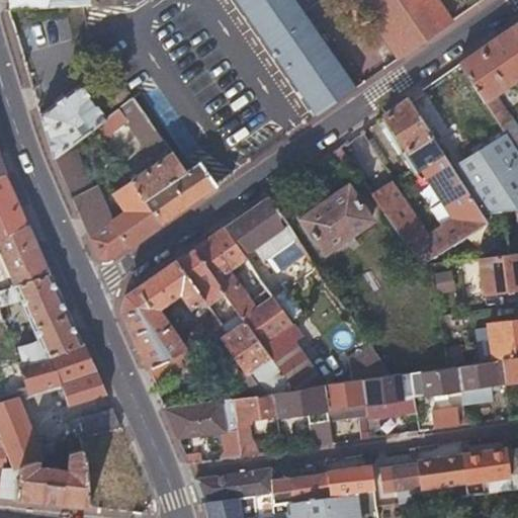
[(359,0),(399,57),(426,38),(453,19),(439,0),(359,0)]
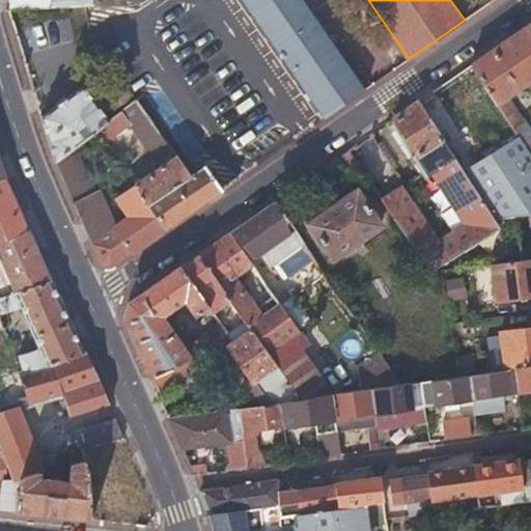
[(496,104),(519,138),(530,157),(530,131),(525,121),(523,121),(507,96),(530,80),(530,22),(501,44),(470,64),(496,104)]
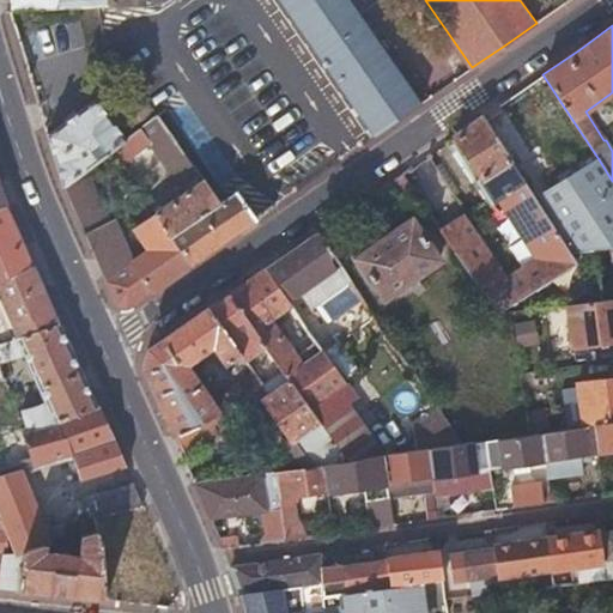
[(97,99),(49,135),(64,183),(110,150),(126,138),(97,99)]
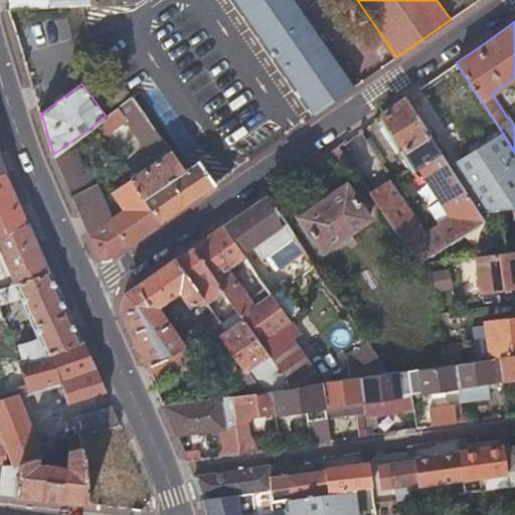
[(165,143),(149,119),(133,96),(106,116),(93,126),(99,132),(105,138),(100,131),(104,127),(108,132),(126,120),(143,144),(139,147),(145,156),(165,143)]
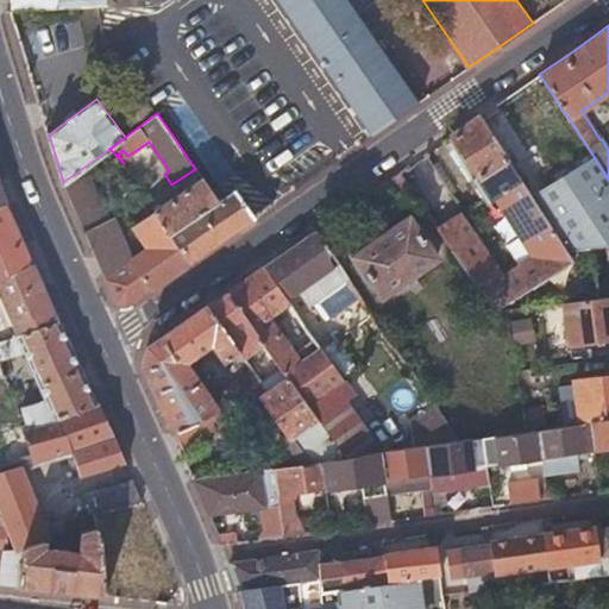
[(495,312),(504,309),(560,302),(597,299),(565,249),(532,198),(508,162),(478,115),(452,135),(478,175),(472,179),(488,202),(490,201),(494,207),(498,203),(532,256),(501,275),(460,213),(438,227),(495,312)]
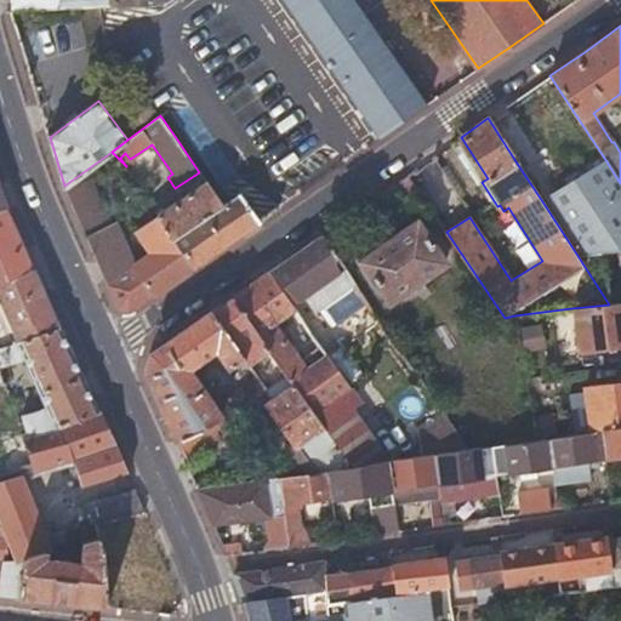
[(112,152),(64,186),(73,204),(86,234),(114,223),(102,195),(117,186),(137,216),(153,208),(126,166),(119,159),(112,152)]
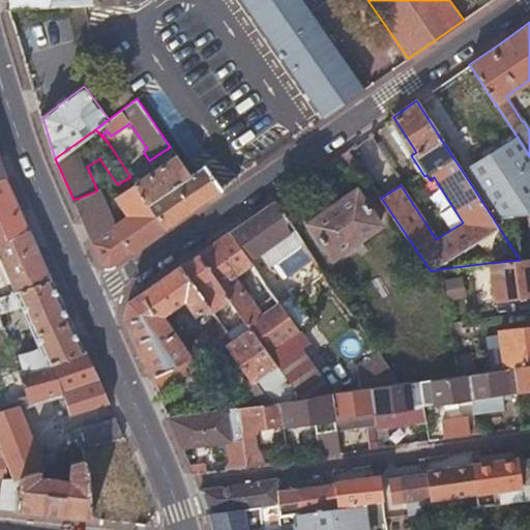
[(463,172),(492,216),(529,211),(529,156),(518,138),(463,172)]
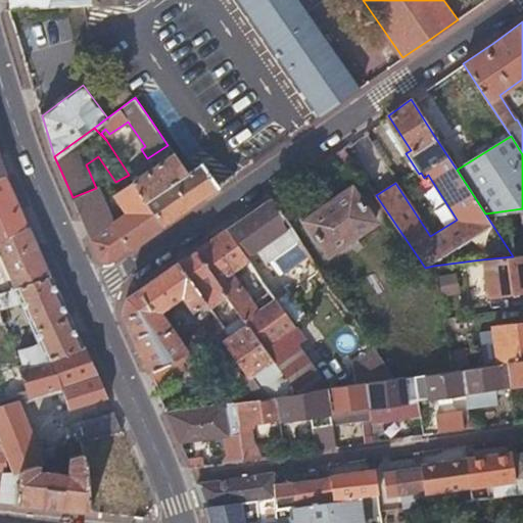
[(133,181),(163,224),(185,209),(203,196),(187,172),(174,153),(133,181)]
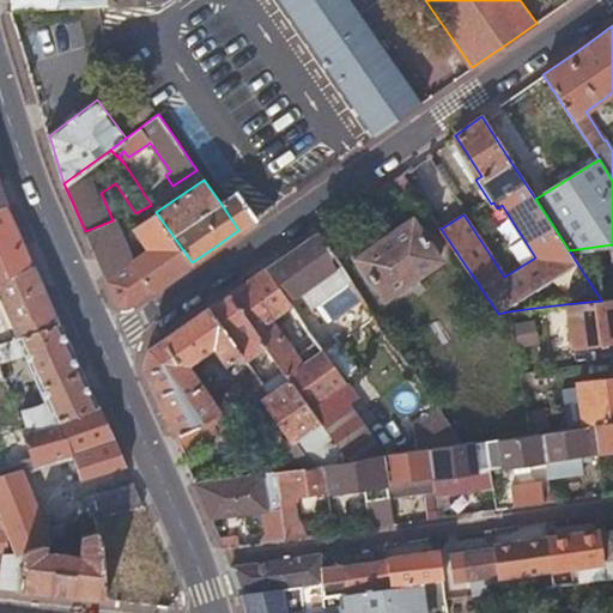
[(236,190),(219,201),(238,230),(256,218),(236,190)]
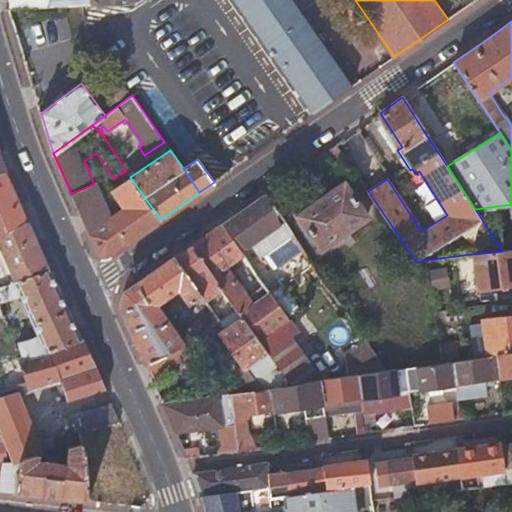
[(5,170),(0,170),(0,233),(28,221),(15,193),(5,170)]
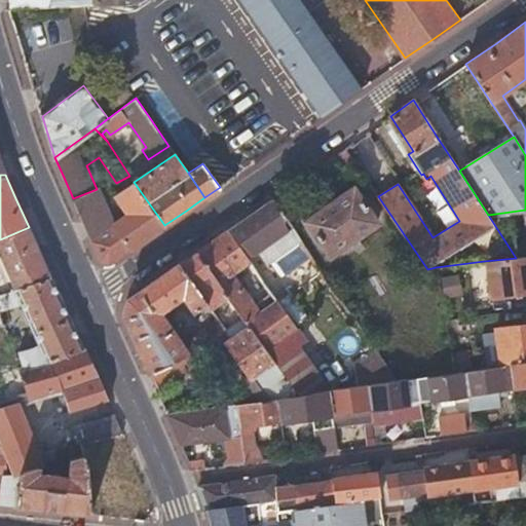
[(144,240),(164,225),(134,182),(117,193),(122,203),(122,204),(128,214),(114,224),(94,237),(92,234),(88,235),(94,247),(101,262),(109,264),(144,240)]
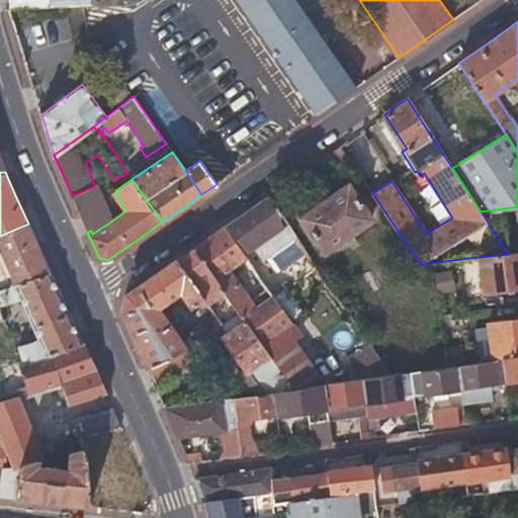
[(72,195),(81,216),(100,208),(103,201),(95,186),(72,195)]
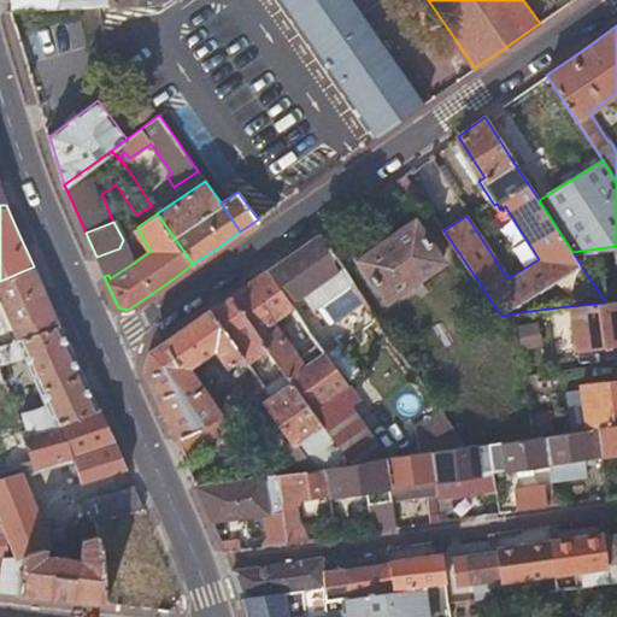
[(359,260),(387,299),(441,262),(415,222),(387,241),(359,260)]
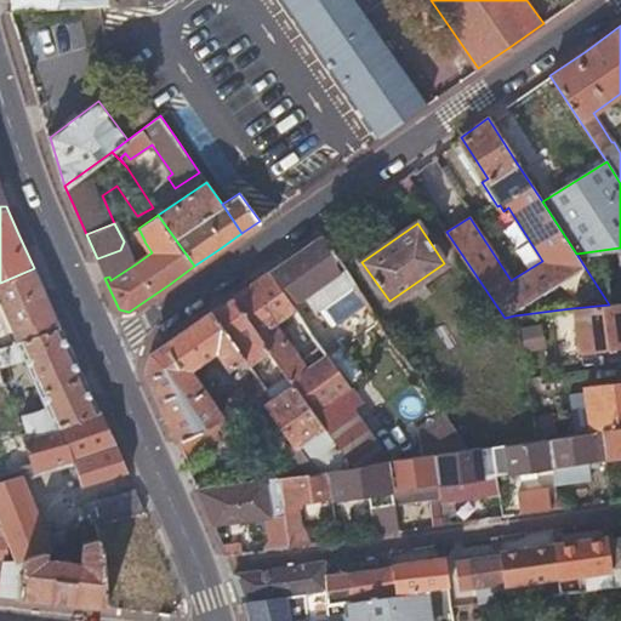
[(320,235),(336,257),(352,248),(336,224),(320,235)]
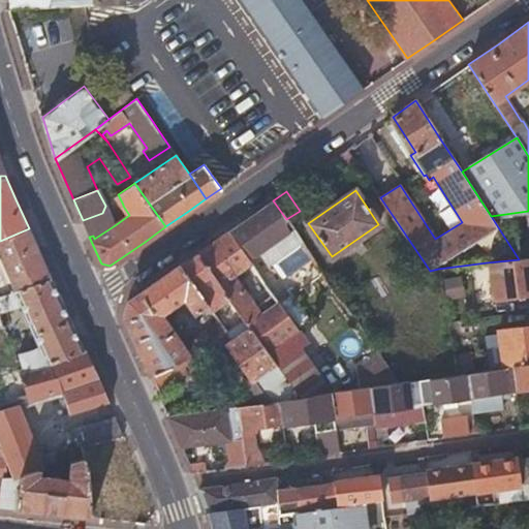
[(305,253),(308,251),(286,219),(273,200),(255,213),(229,231),(248,258),(262,250),(272,262),(298,245),(305,253)]
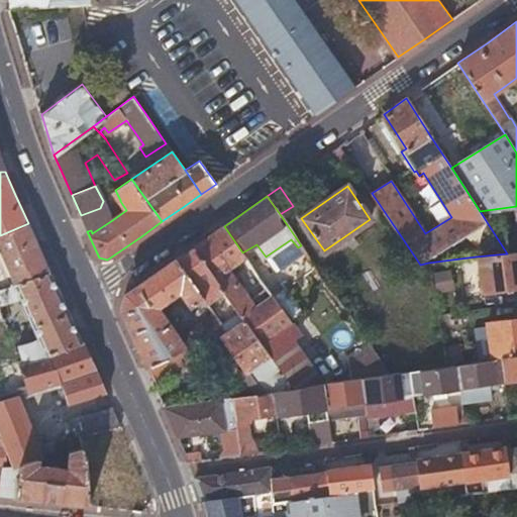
[(81,215),(87,231),(91,230),(92,233),(112,220),(103,201),(100,208),(81,215)]
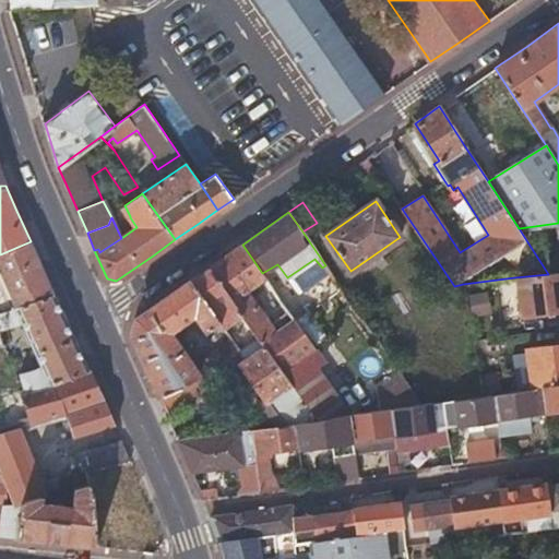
[(43,269),(31,241),(0,254),(0,310),(14,307),(16,306),(54,294),(43,269)]
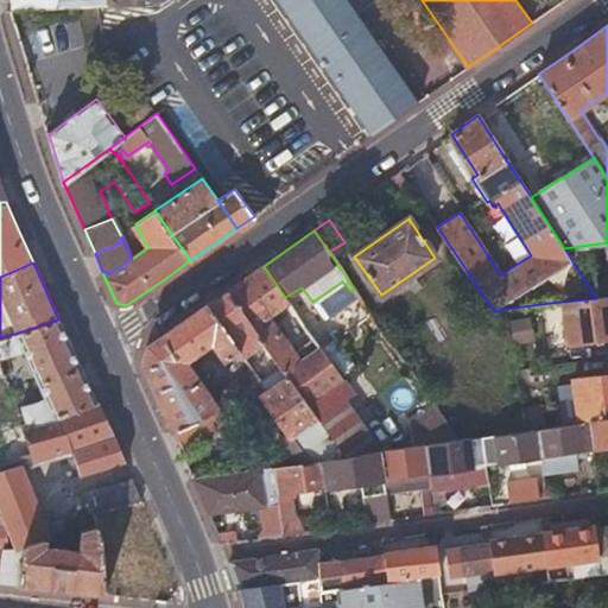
[(305,403),(342,377),(321,347),(299,360),(286,341),(270,315),(289,302),(285,297),(264,266),(245,279),(227,291),(268,349),(279,366),(289,378),(305,403)]
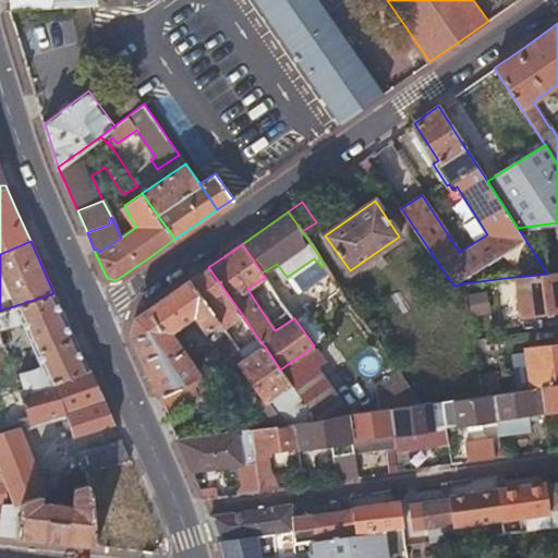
[(198,274),(191,279),(223,327),(238,318),(241,324),(246,320),(208,267),(198,274)]
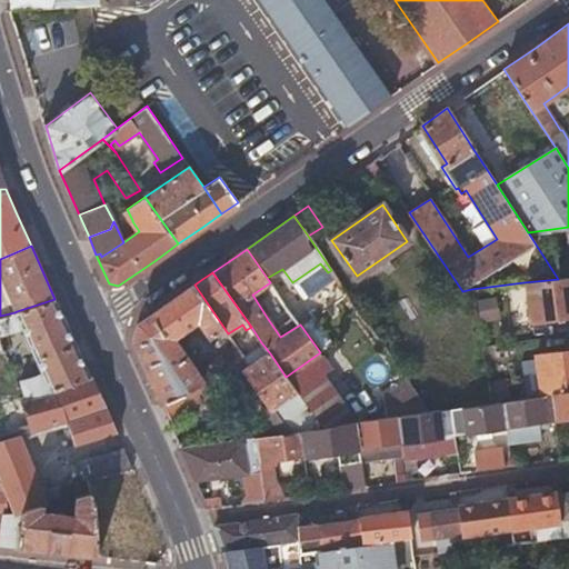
[(568,277),(558,279),(523,282),(529,322),(568,317),(568,277)]
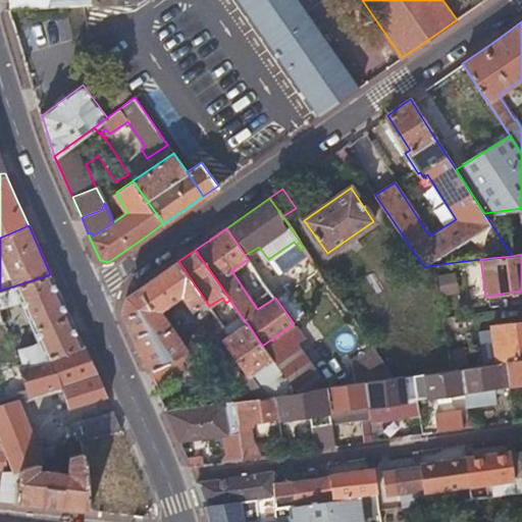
[(123,313),(149,370),(166,364),(186,351),(178,341),(172,329),(177,326),(170,314),(173,312),(167,303),(183,294),(193,309),(202,304),(205,308),(209,306),(178,261),(155,277),(140,289),(127,297),(123,313)]
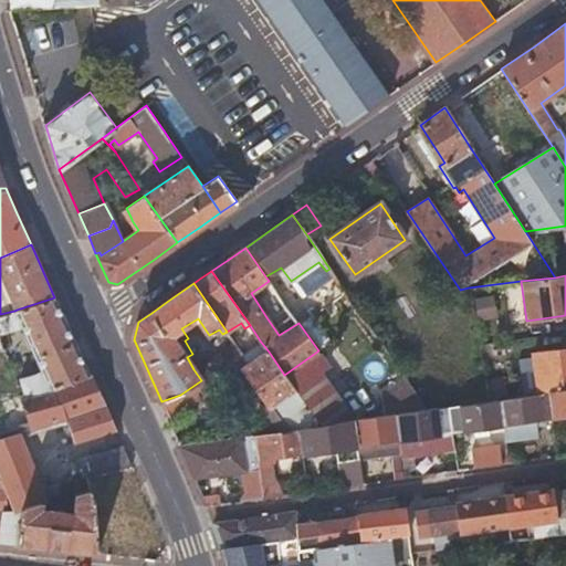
[(494,294),(474,297),(478,321),(499,317),(494,294)]
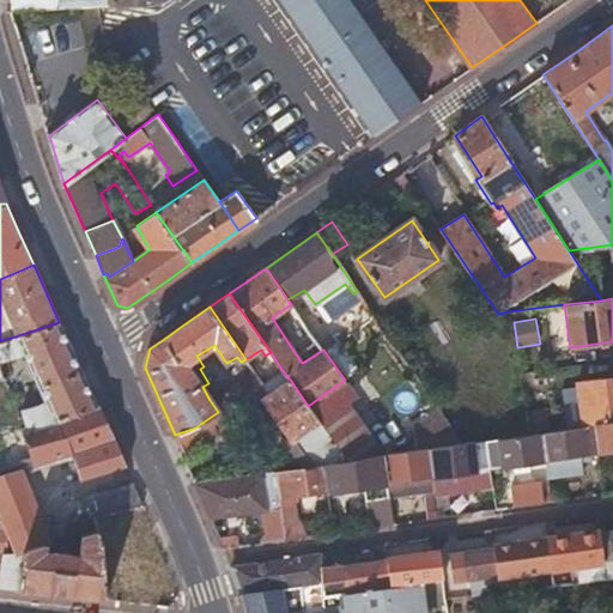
[(79,369),(59,322),(18,335),(25,352),(47,401),(20,408),(23,425),(96,406),(79,369)]
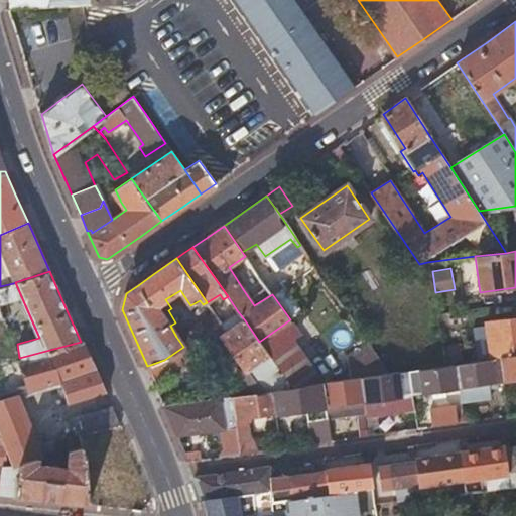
[(254,305),(272,294),(260,277),(243,289),(254,305)]
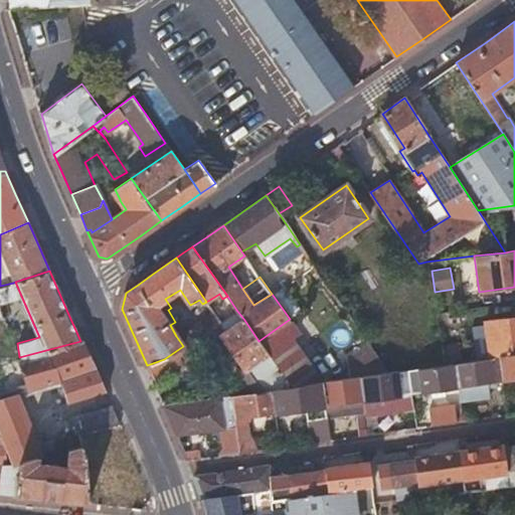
[(0,302),(21,296),(15,282),(13,283),(0,286),(0,302)]
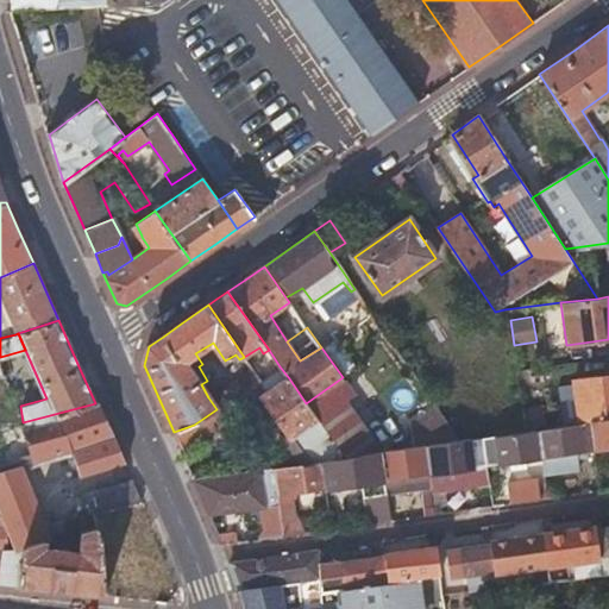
[(280,366),(259,380),(268,393),(289,378),(280,366)]
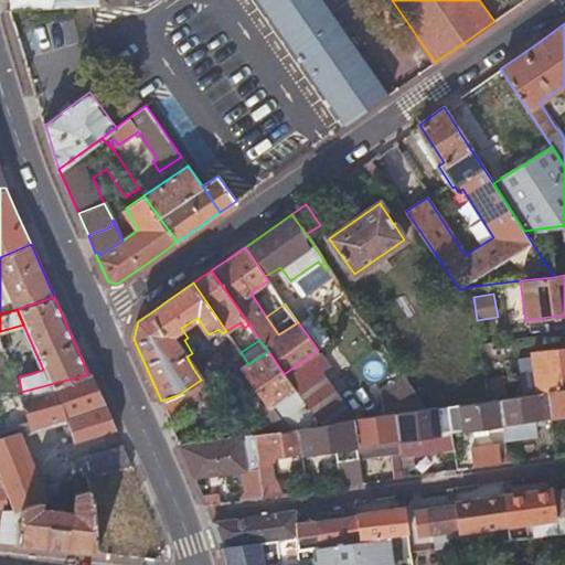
[(212,372),(234,356),(241,352),(234,342),(204,362),(212,372)]
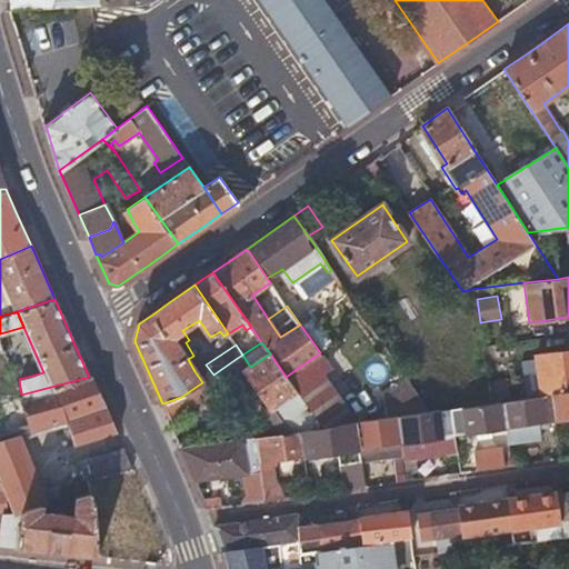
[(539,396),(551,395),(568,391),(568,351),(533,357),(539,396)]
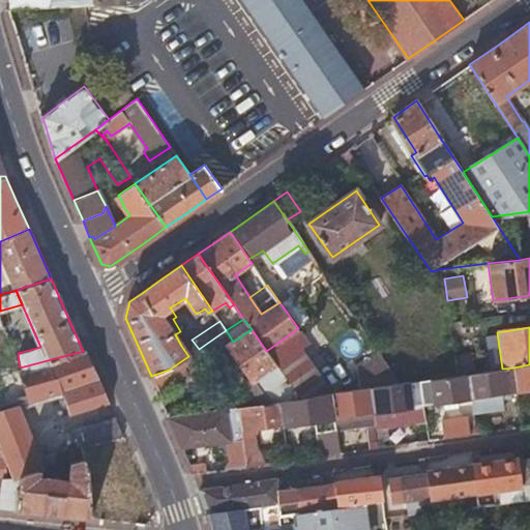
[(280,370),(299,398),(330,393),(299,346),(306,341),(298,328),(266,351),(275,363),(280,370)]
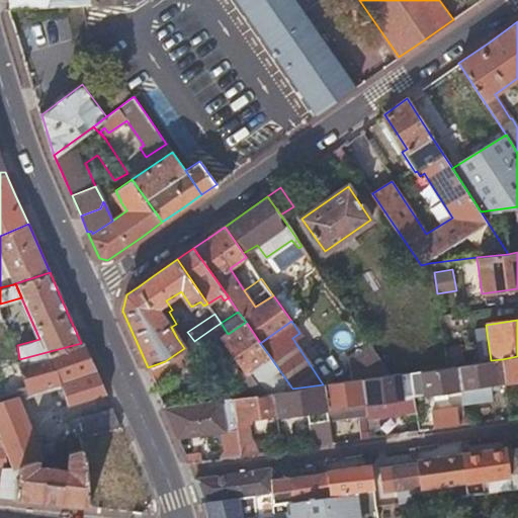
[(248,370),(269,355),(260,343),(246,322),(228,334),(225,336),(248,370)]
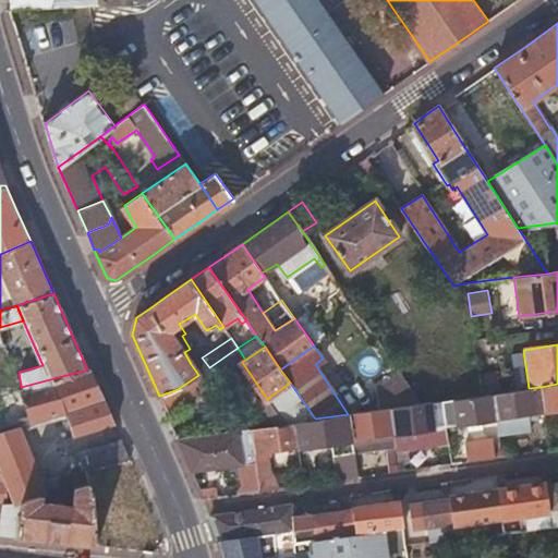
[(159,396),(168,415),(187,402),(190,407),(228,380),(231,352),(209,367),(198,375),(178,389),(159,396)]
